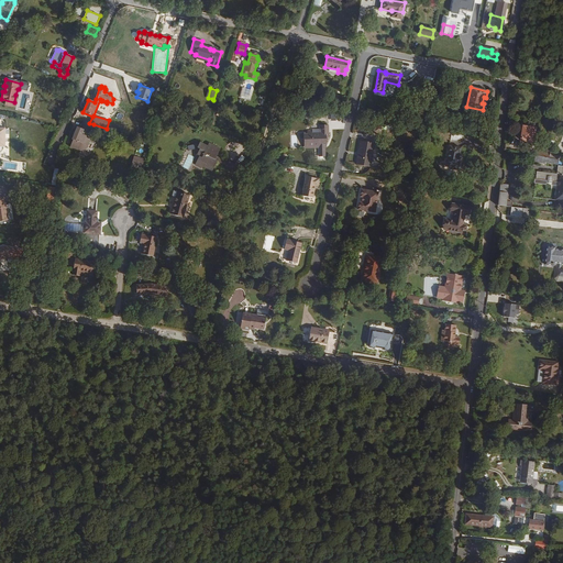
[(81,129),(77,127),(72,140),(73,140),(70,146),(78,150),(80,151),(83,151),(84,150),(86,148),(87,147),(90,140),(86,138),(86,136),(84,135),(81,134),(84,130),(86,131),(90,132),(94,124),(89,123),(84,121),(81,129)]
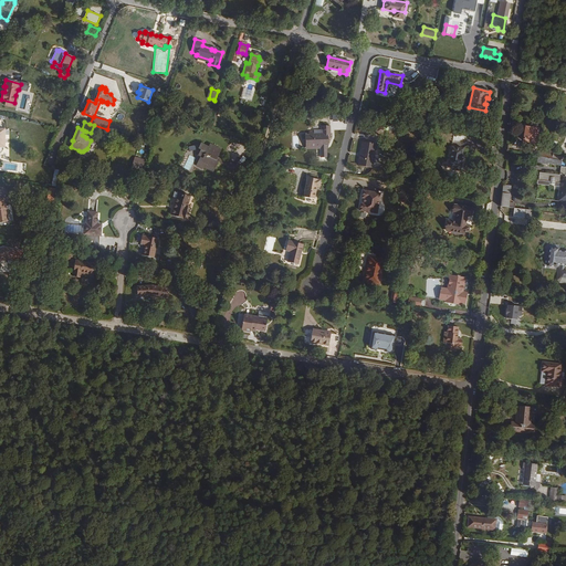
[(305,134),(306,146),(328,146),(327,138),(331,138),(331,126),(321,126),(321,130),(323,129),(323,134),(314,134),(308,134),(305,134)]
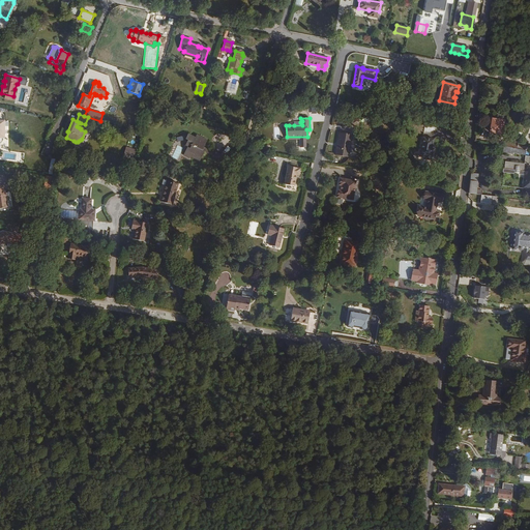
[(490,133),(502,135),(504,121),(492,119),(490,133)]
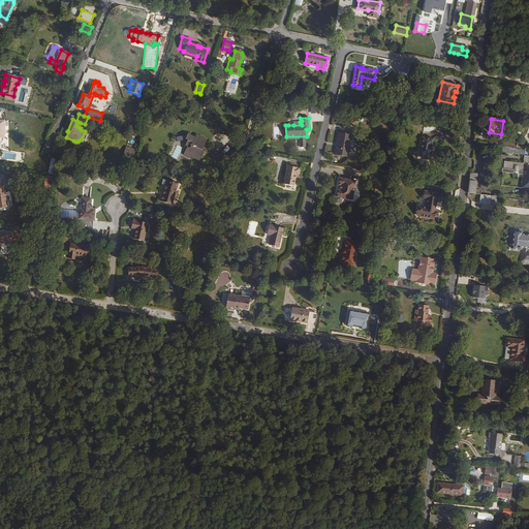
[(336,146),(335,155),(348,157),(349,153),(348,153),(349,147),(350,147),(352,134),(338,132),(337,145),(338,145),(337,146),(336,146)]
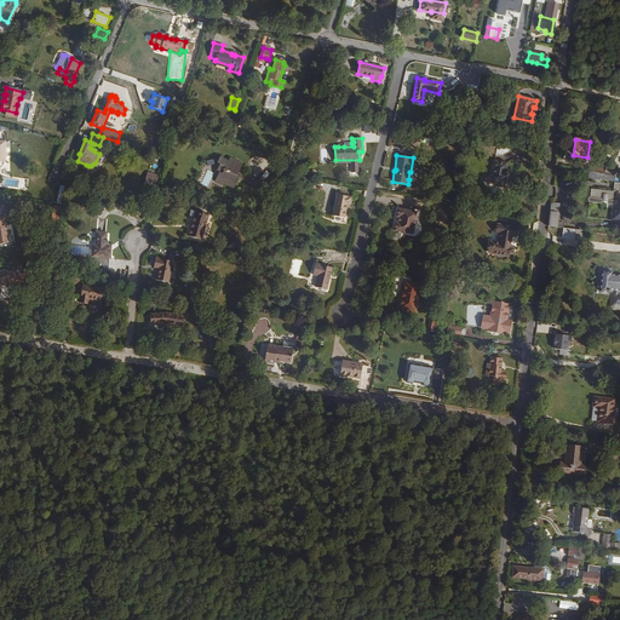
[(239,178),(236,177),(237,172),(241,165),(230,159),(229,162),(220,158),(218,164),(220,164),(217,172),(218,172),(219,173),(216,181),(222,184),(223,183),(234,188),(239,178)]
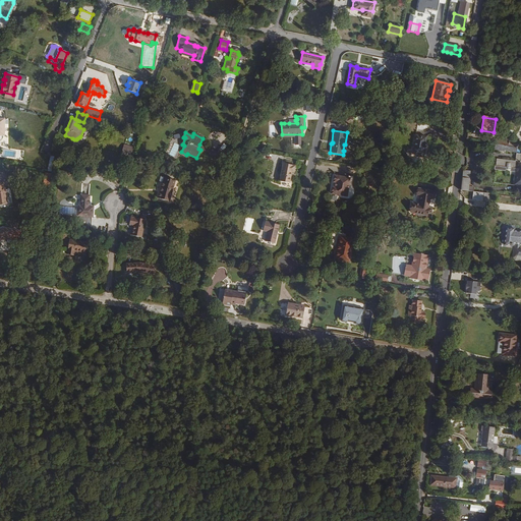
[(412,153),(417,153),(416,155),(427,157),(428,150),(423,149),(424,146),(425,146),(426,146),(426,145),(427,145),(427,143),(426,142),(426,141),(425,141),(426,135),(415,133),(412,153)]
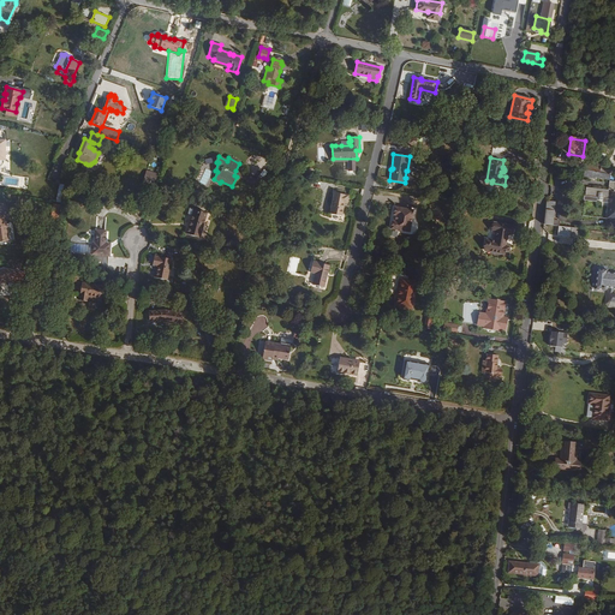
[(601,173),(610,175),(611,166),(602,165),(601,173)]
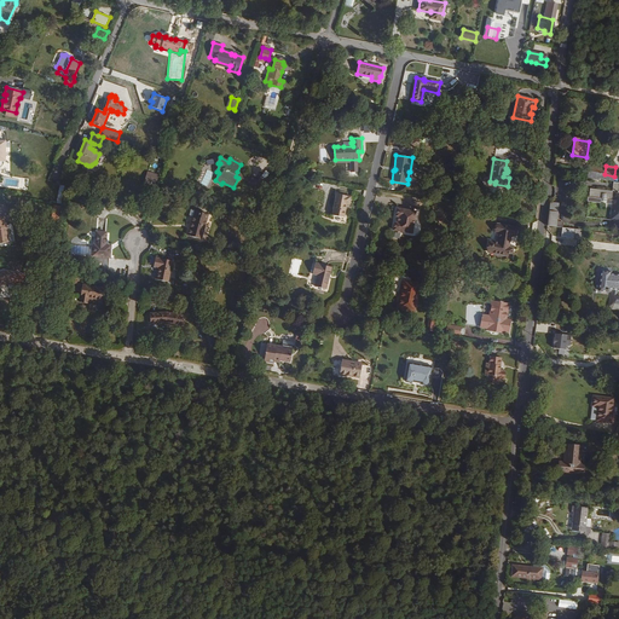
[(248,183),(250,178),(237,172),(236,177),(238,178),(248,183)]
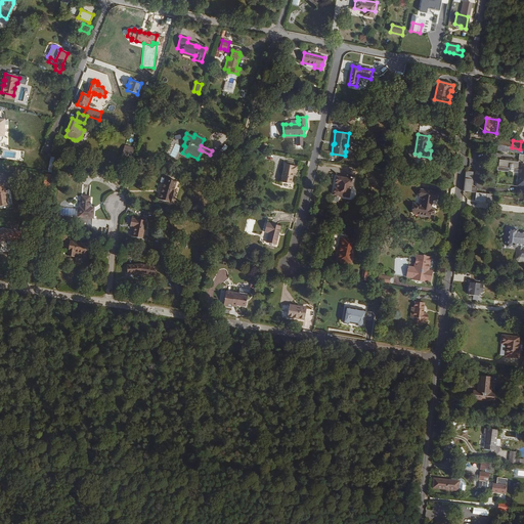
[(520,154),(520,149),(512,147),(507,146),(498,145),(497,150),(504,151),(505,150),(520,154)]
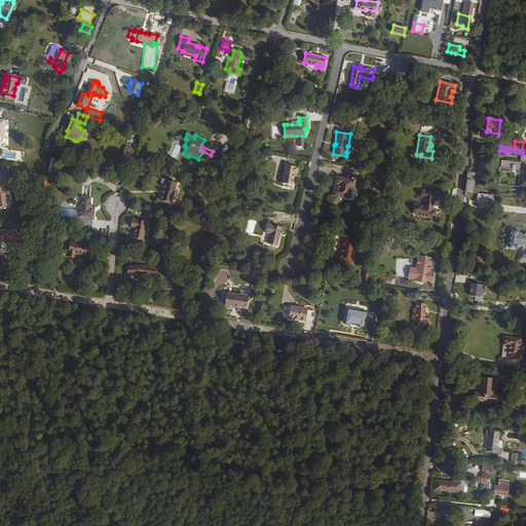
[(133,158),(133,157),(135,150),(125,147),(122,155),(133,158)]
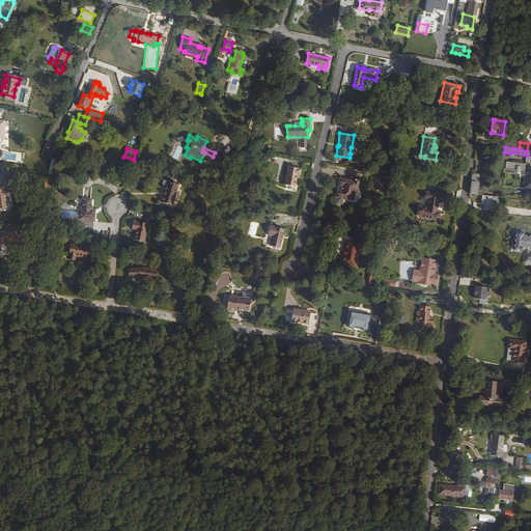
[(220,162),(223,155),(216,150),(213,157),(212,158),(220,162)]
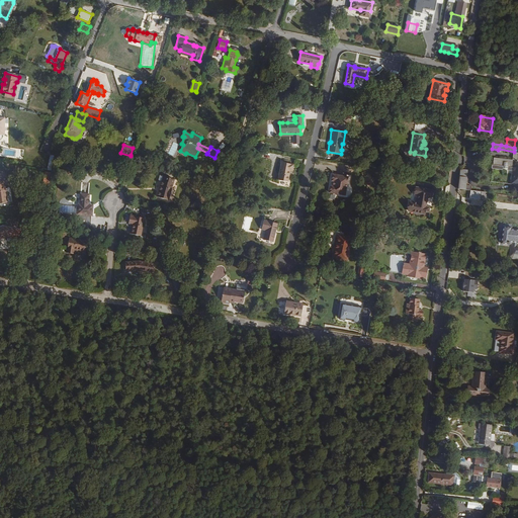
[(517,160),(517,161),(512,160),(494,158),(493,166),(503,167),(503,169),(507,169),(508,167),(513,168),(512,172),(511,184),(517,185),(517,160)]
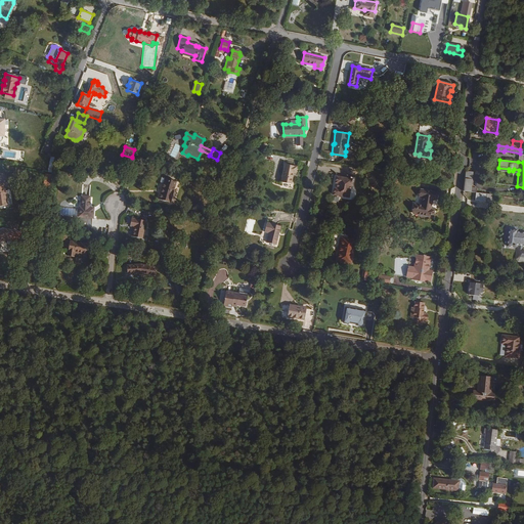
[(297,167),(285,165),(281,182),(292,184),(294,173),(296,174),(297,167)]
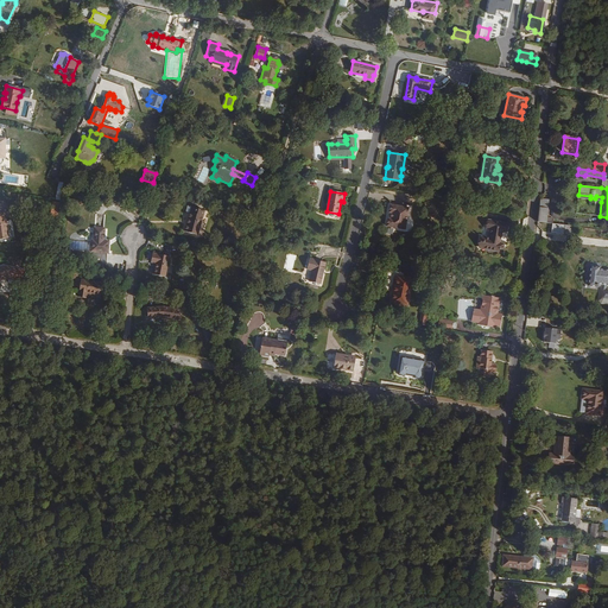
[(540,198),(538,222),(552,225),(552,219),(546,217),(549,200),(540,198)]
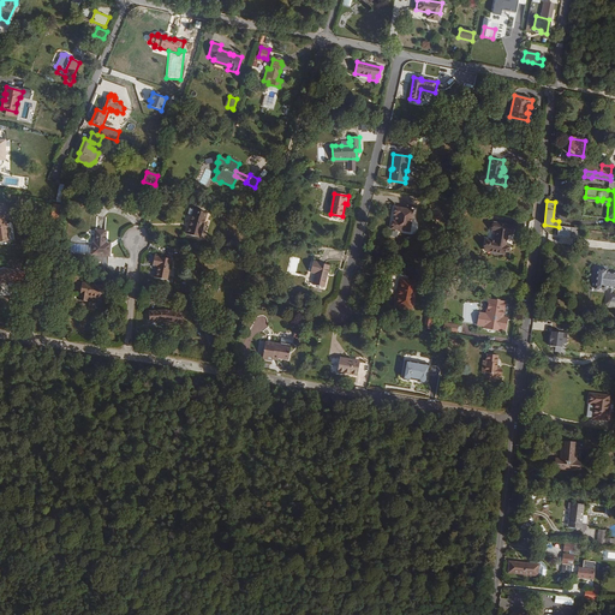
[(390,228),(410,232),(413,210),(394,207),(393,215),(396,215),(395,221),(392,221),(390,228)]
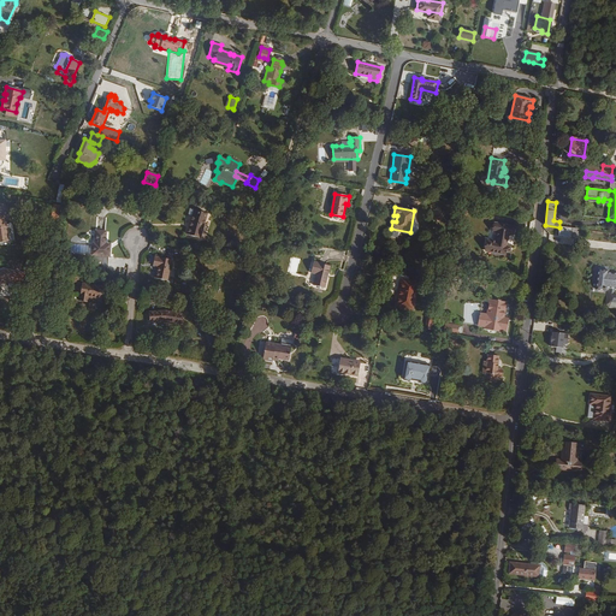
[(187,235),(200,238),(207,213),(194,209),(193,215),(187,235)]
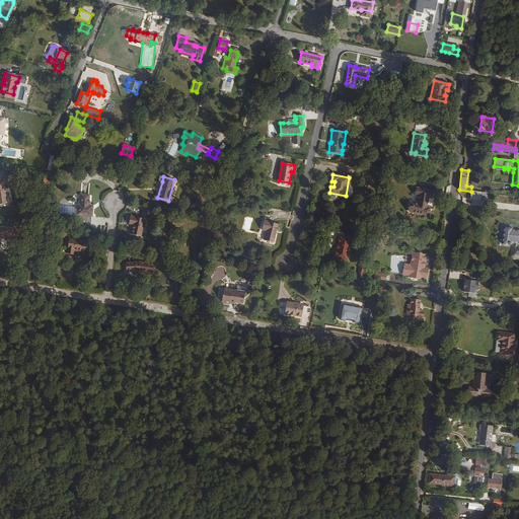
[(415,203),(413,212),(429,215),(430,209),(427,208),(429,198),(432,198),(434,192),(417,189),(416,195),(420,196),(418,204),(415,203)]
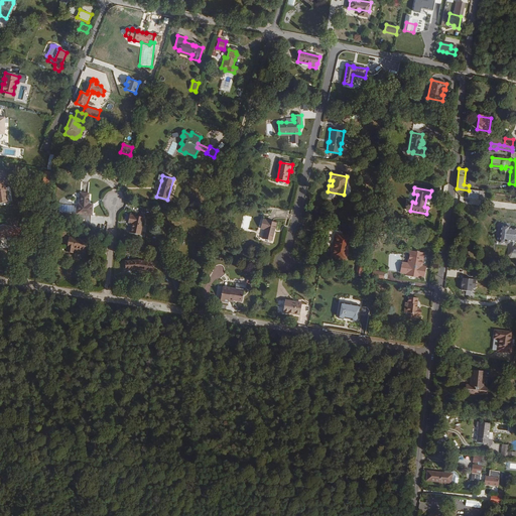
[(485,192),(469,190),(468,198),(484,200),(485,192)]
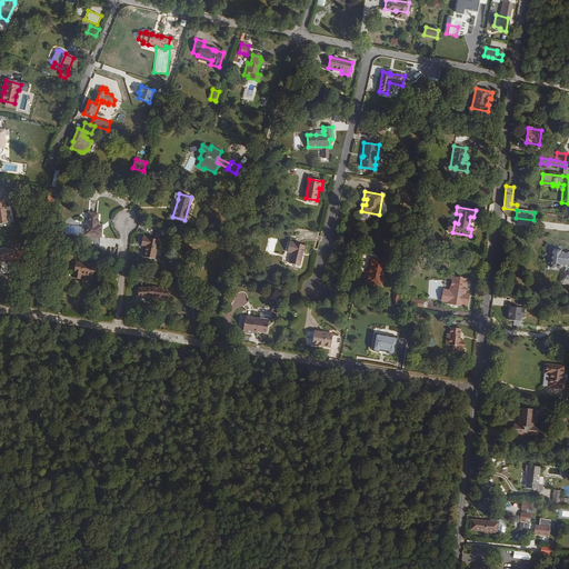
[(97,225),(98,213),(89,213),(88,223),(88,226),(86,226),(86,236),(101,237),(102,227),(97,227),(97,225)]
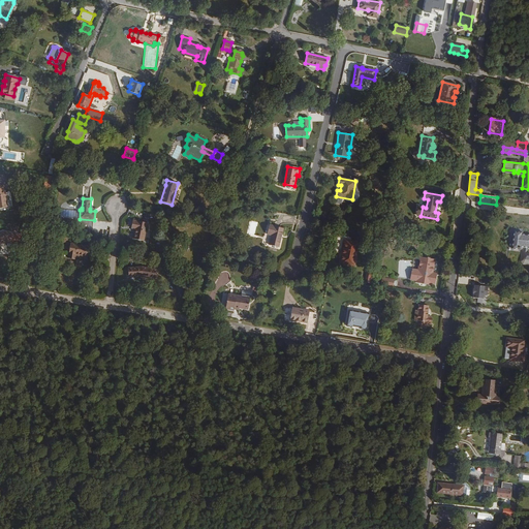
[(133,239),(144,241),(147,223),(133,220),(131,226),(136,227),(135,229),(133,239)]
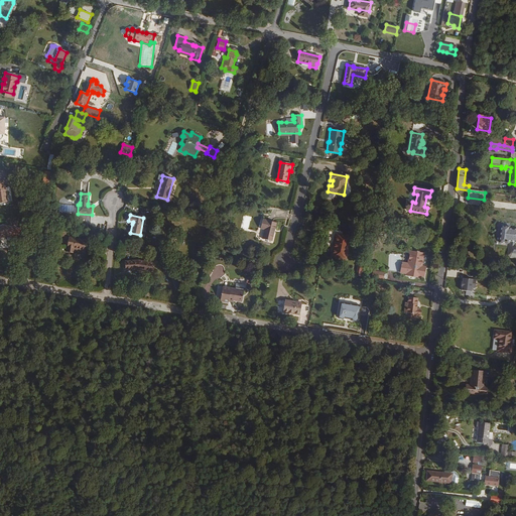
[(263,239),(271,241),(276,223),(263,220),(260,229),(265,230),(263,239)]
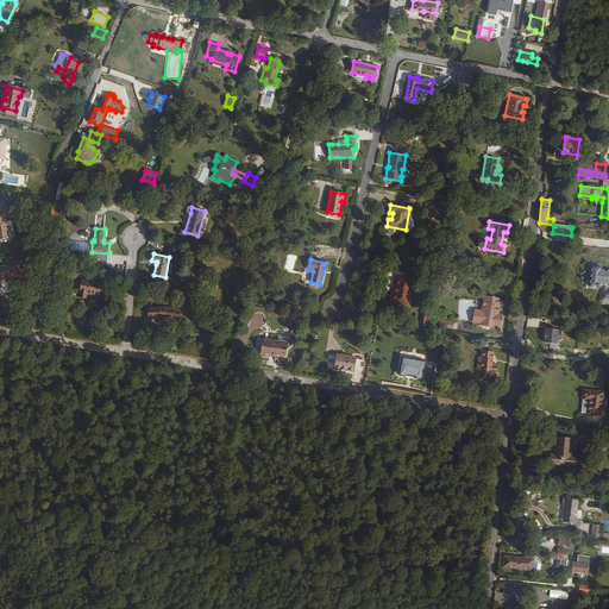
[(49,270),(43,263),(36,268),(41,275),(49,270)]
